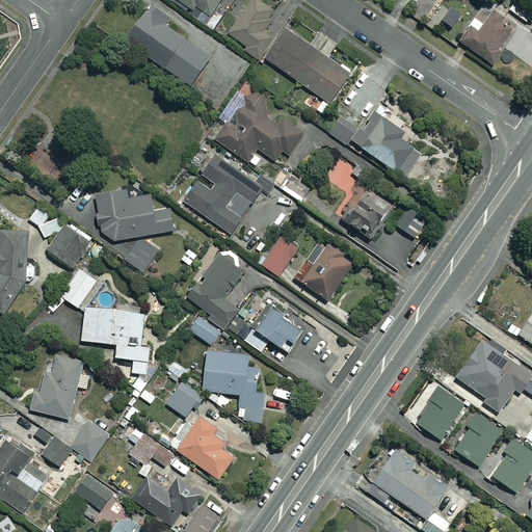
[(168,0),(205,25),(221,0),(168,0)]
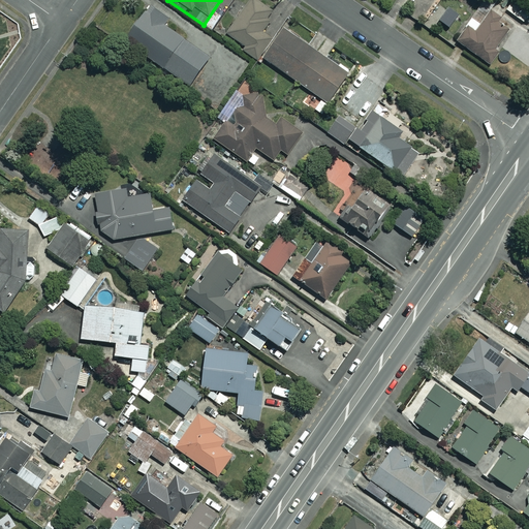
[(280,8),(268,0),(249,0),(249,1),(248,0),(236,0),(218,26),(246,45),(244,50),(256,58),(271,37),(263,32),(280,8)]
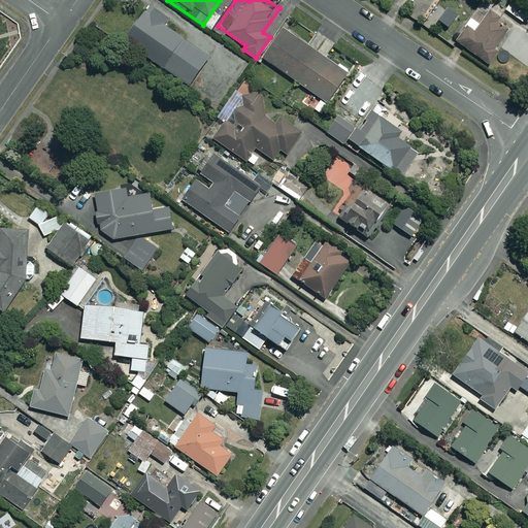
[(169,19),(150,4),(125,40),(189,85),(209,56),(165,25),(169,19)]
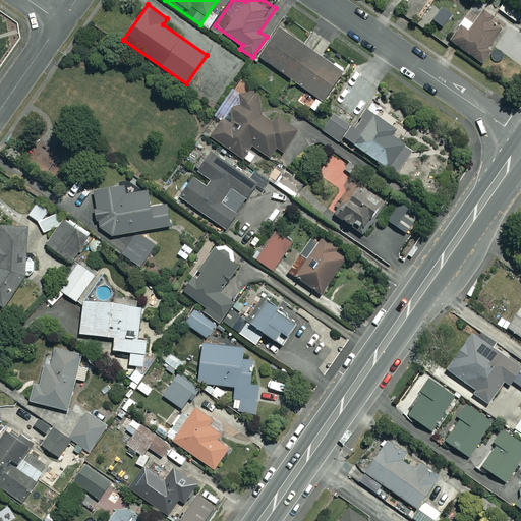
[(452,14),(442,6),(430,21),(442,30),(452,14)]
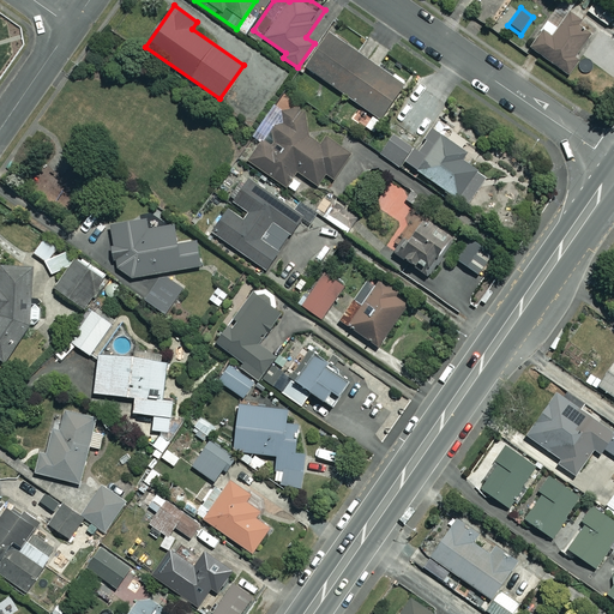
[(597,26),(571,8),(553,32),(546,28),(531,47),(570,74),(581,60),(576,56),(597,26)]
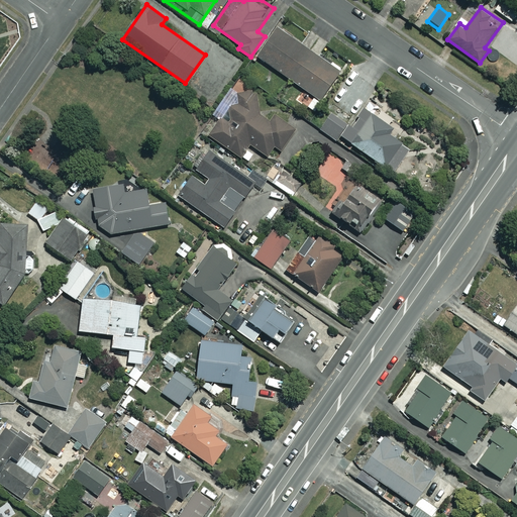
[(265,61),(315,96),(308,106),(313,110),(340,71),(277,27),(254,60),(262,66),(265,61)]
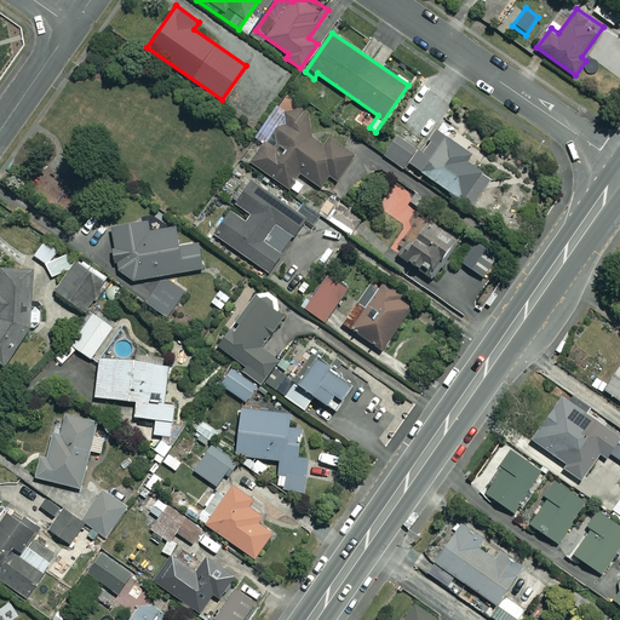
[(311,118),(293,105),(273,137),(287,148),(283,153),(265,142),(251,162),(290,188),(299,173),(321,188),(329,176),(338,181),(355,155),(329,138),(325,145),(303,131),(311,118)]
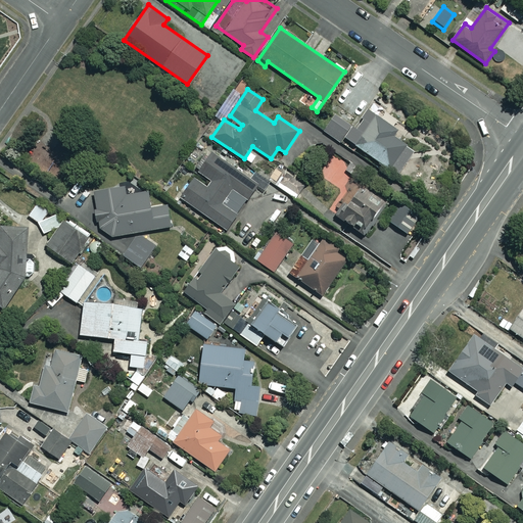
[(358,117),(336,101),(319,126),(339,141),(358,117)]
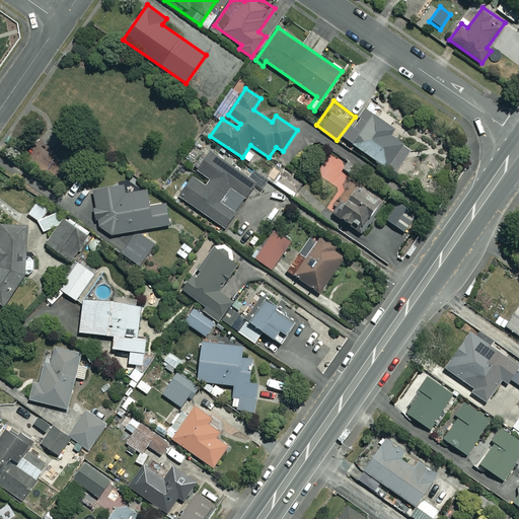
[(394,128),(367,108),(346,138),(395,173),(412,150),(389,135),(394,128)]
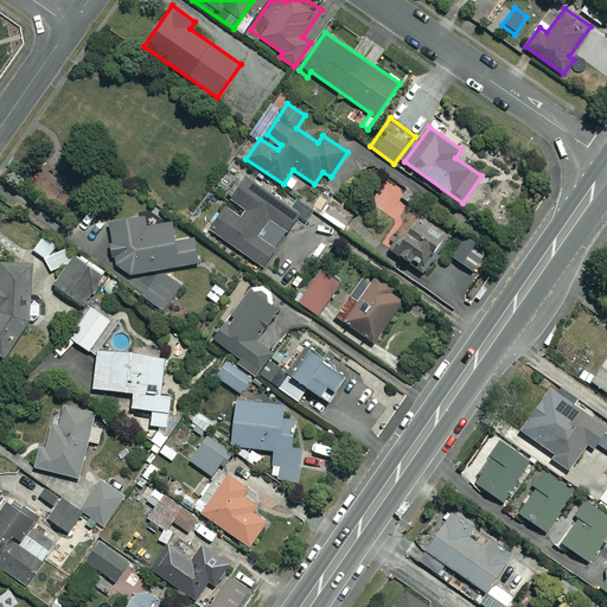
[(388,179),(372,166),(353,189),(369,202),(388,179)]
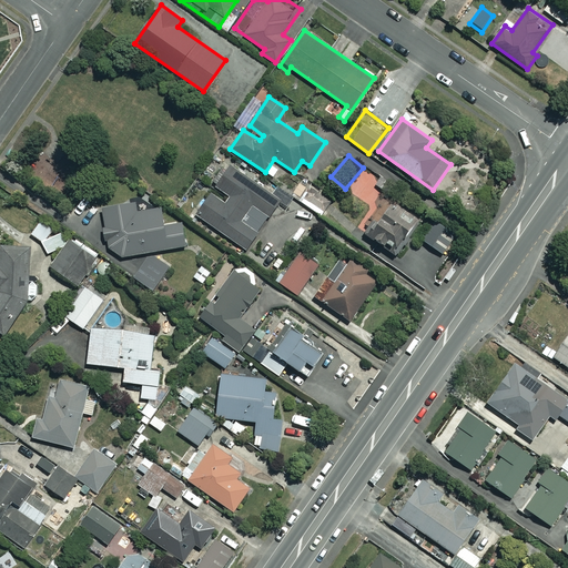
[(281,200),(231,165),(196,214),(246,250),(281,200)]
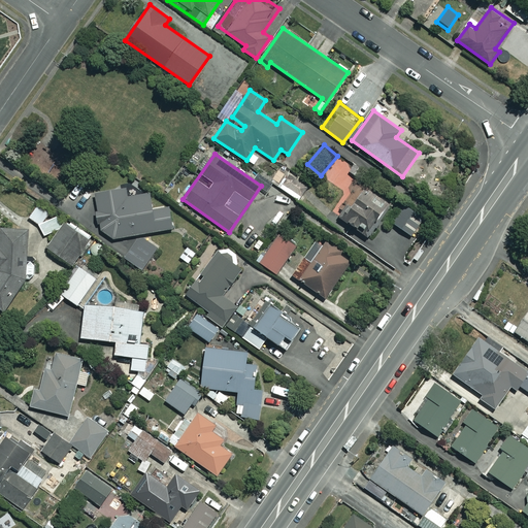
[(304,185),(289,173),(279,187),(295,198),(304,185)]
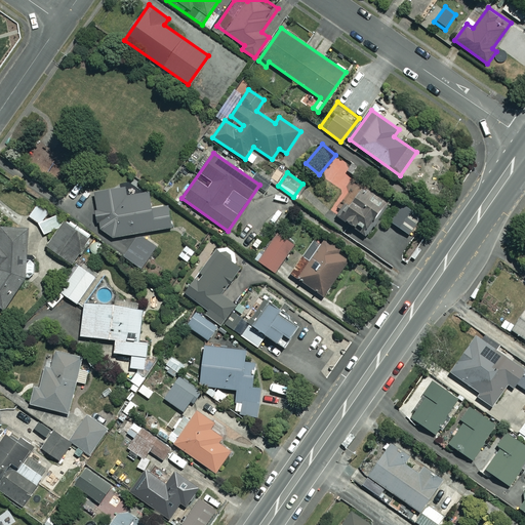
[(386,201),(362,186),(340,216),(364,232),(386,201)]
